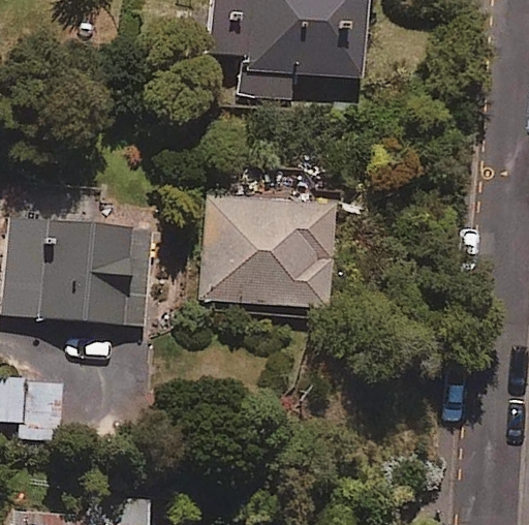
[(213,0),(209,54),(241,57),(238,94),(291,98),(293,71),(364,78),(370,0),(213,0)]
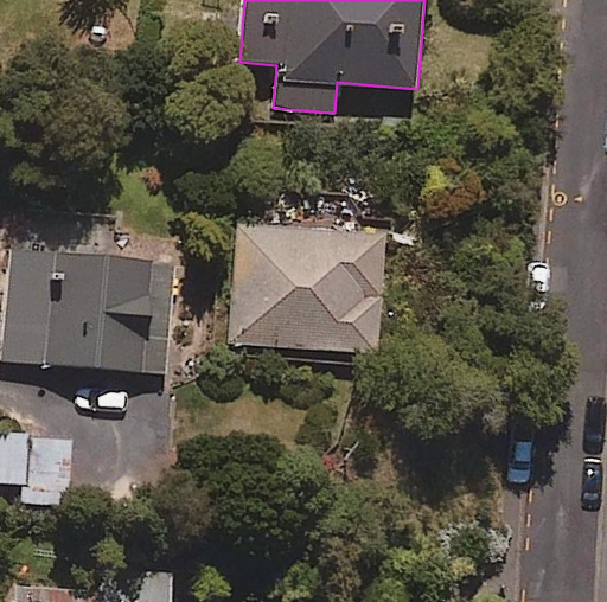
[(262,210),(261,226),(236,225),(229,345),(378,353),(385,234),(364,232),(365,216),(262,210)]
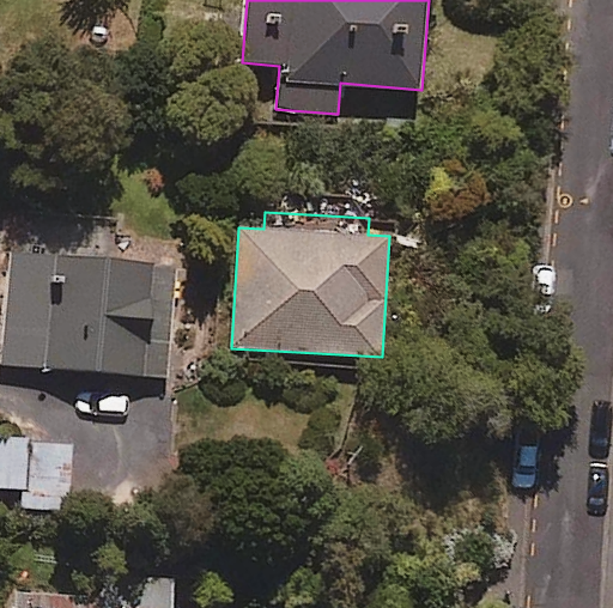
[(178,268),(12,253),(2,364),(168,378),(178,268)]
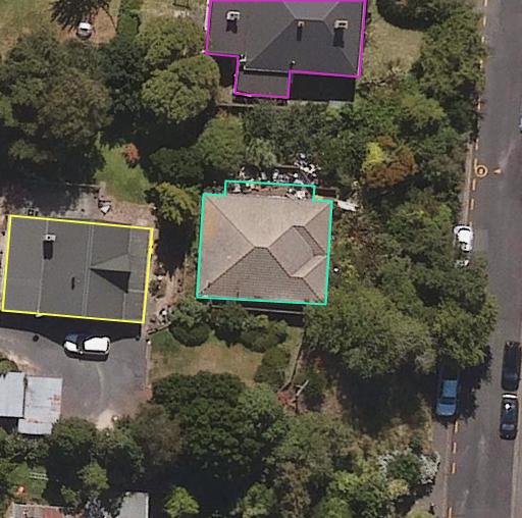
[(0,417),(17,417),(17,433),(62,432),(62,412),(61,371),(0,372),(0,417)]
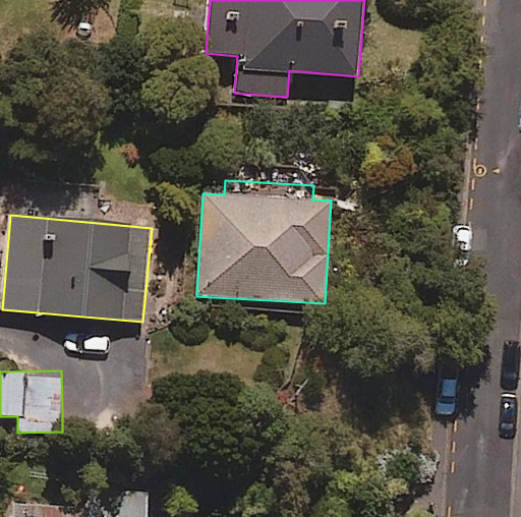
[(150,516),(151,505),(12,502),(11,516),(150,516)]
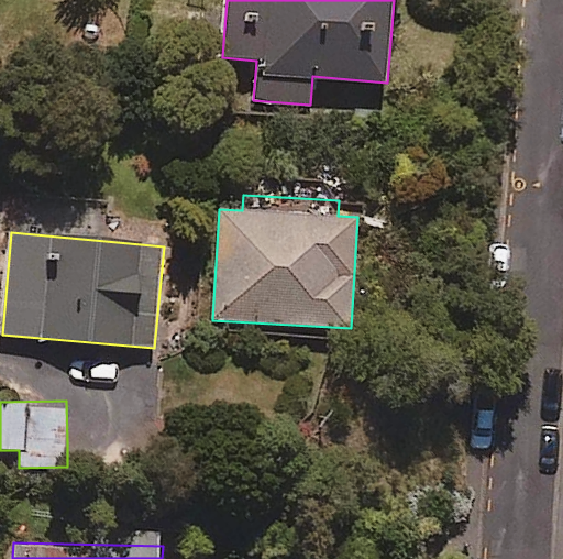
All buildings are outlined.
